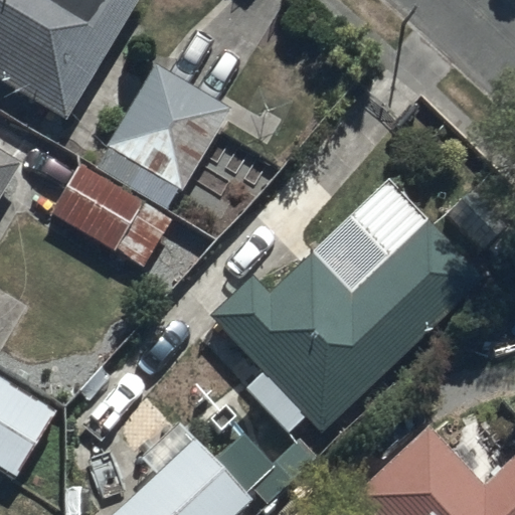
[(0,0),(0,80),(64,119),(134,0),(0,0)]
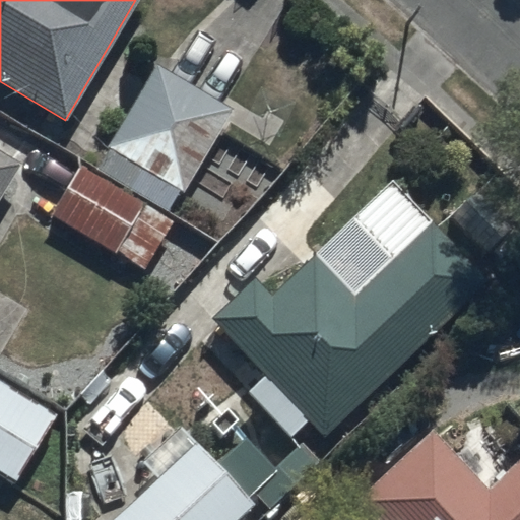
[(229,111),(152,62),(89,163),(165,210),(229,111)]
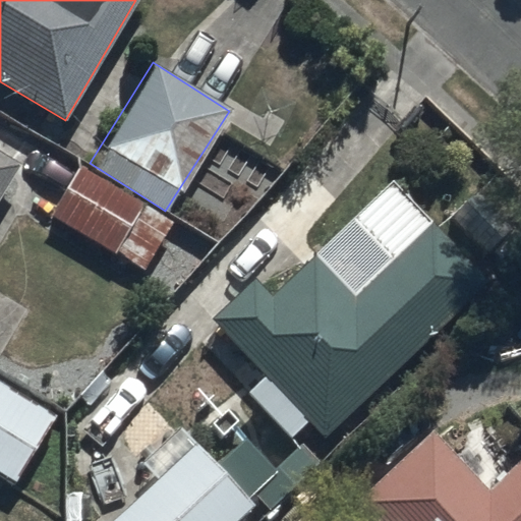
[(0,199),(22,164),(0,151),(0,199)]
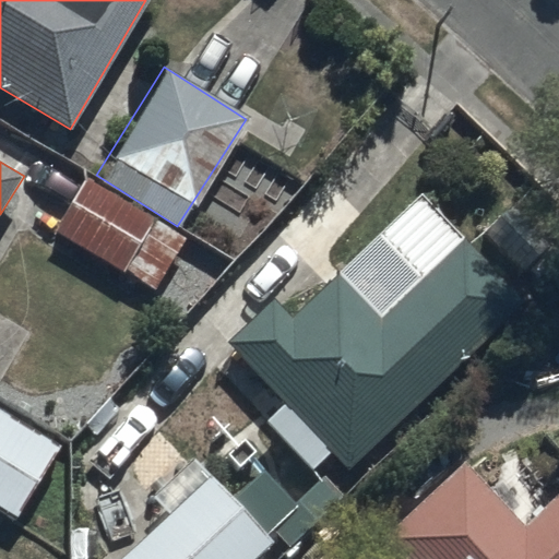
[(185,238),(84,178),(54,229),(153,289),(185,238)]
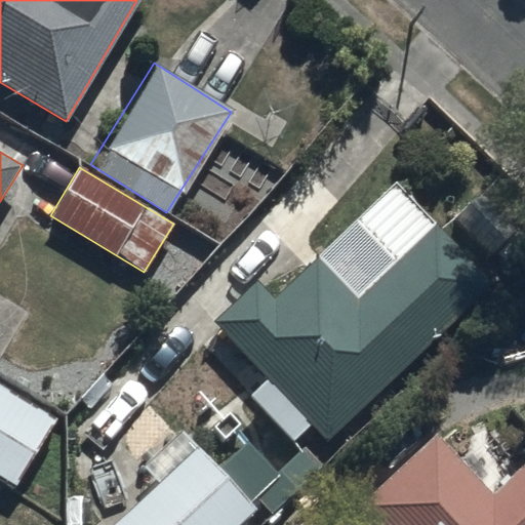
[(252,276),(210,319),(269,377),(251,395),(294,438),(310,422),(329,442),(491,280),(435,224),(357,301),(316,259),(276,299),(252,276)]
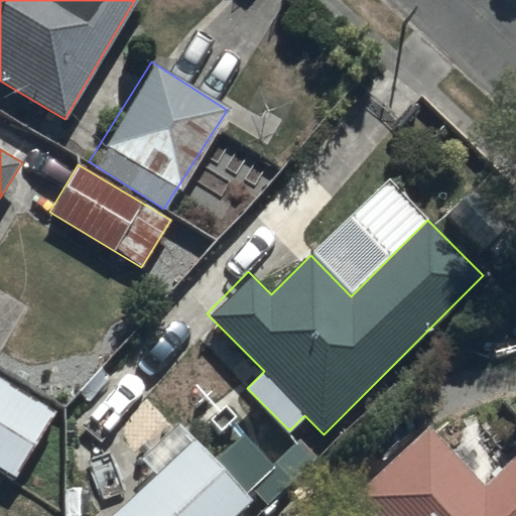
[(0,377),(0,467),(16,478),(56,413),(0,377)]
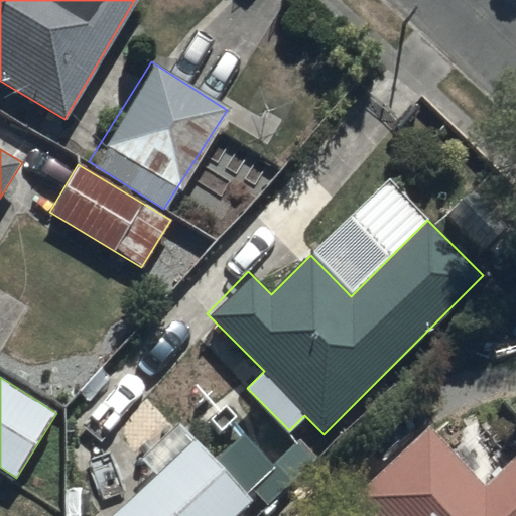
[(235,515),(251,503),(192,437),(178,421),(139,456),(154,473),(105,515),(235,515)]
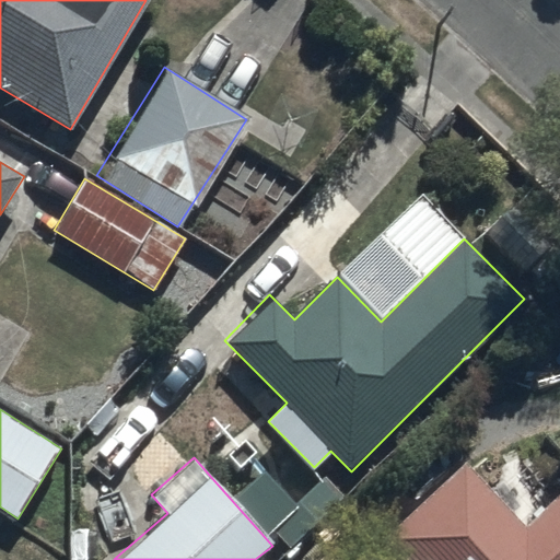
[(559,559),(559,492),(523,527),(463,463),(389,531),(415,558),(411,559),(559,559)]
